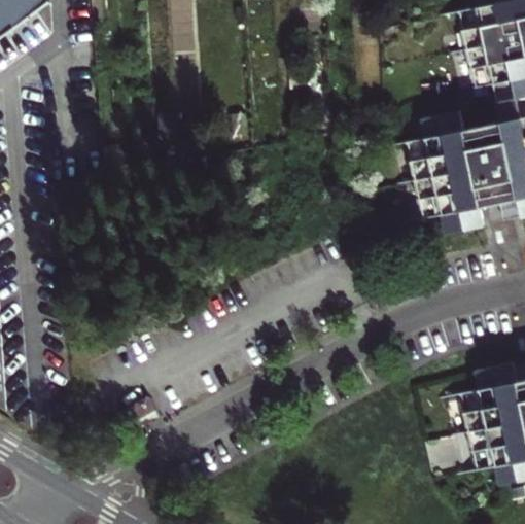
[(0,41),(46,6),(41,0),(0,0),(0,41)]
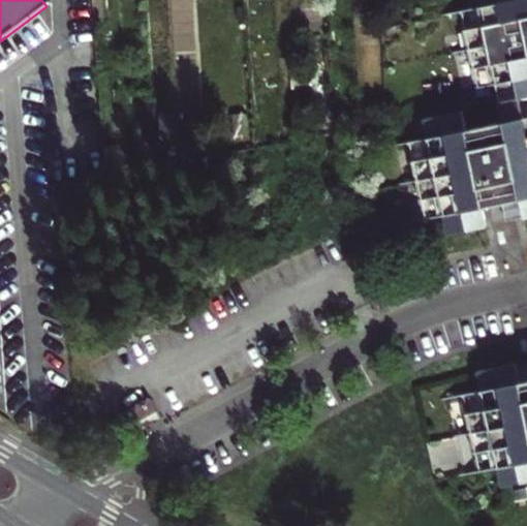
[(443,236),(484,227),(478,208),(497,205),(517,200),(520,219),(526,217),(526,0),(472,0),(474,8),(457,11),(474,88),(491,85),(499,123),(462,131),(458,113),(420,121),(423,140),(407,143),(423,219),(440,217),(443,236)]
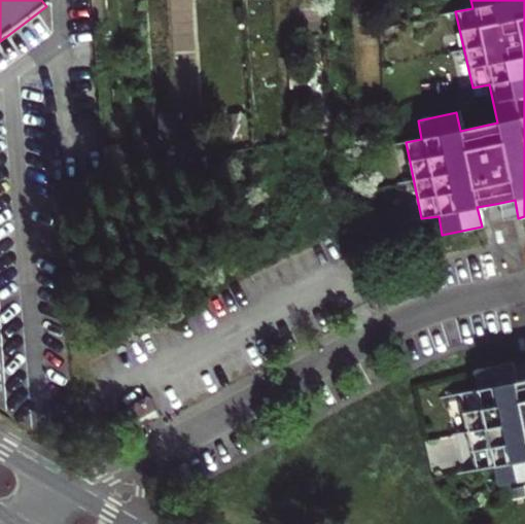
[(515,200),(495,204),(499,222),(518,218),(515,200)]
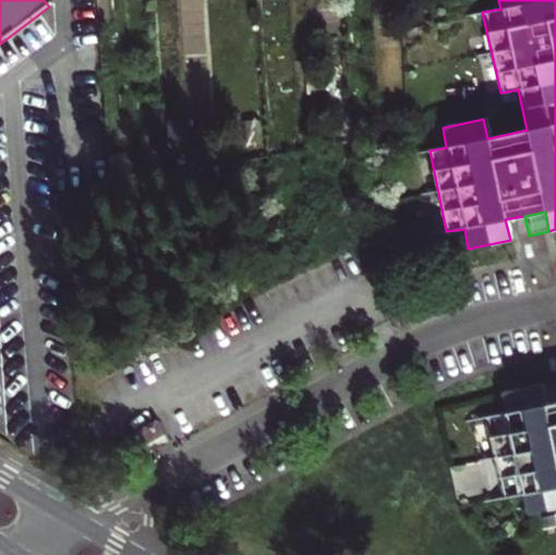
[(555,402),(555,381),(541,384),(545,405),(555,402)]
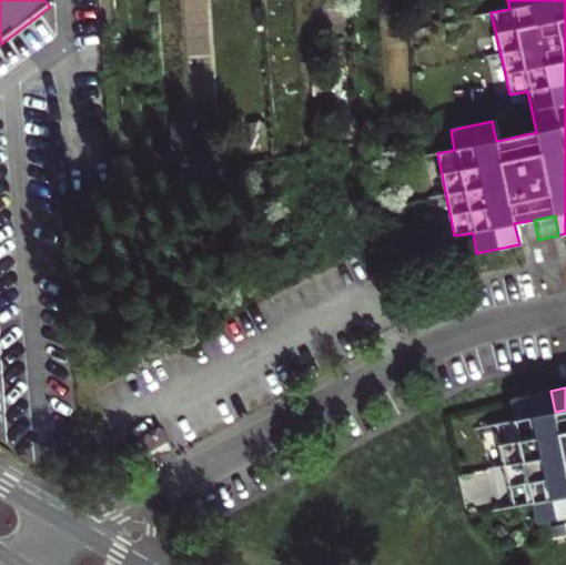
[(565,410),(555,412),(551,391),(508,400),(513,421),(495,425),(513,507),(531,503),(535,524),(565,517),(565,410)]
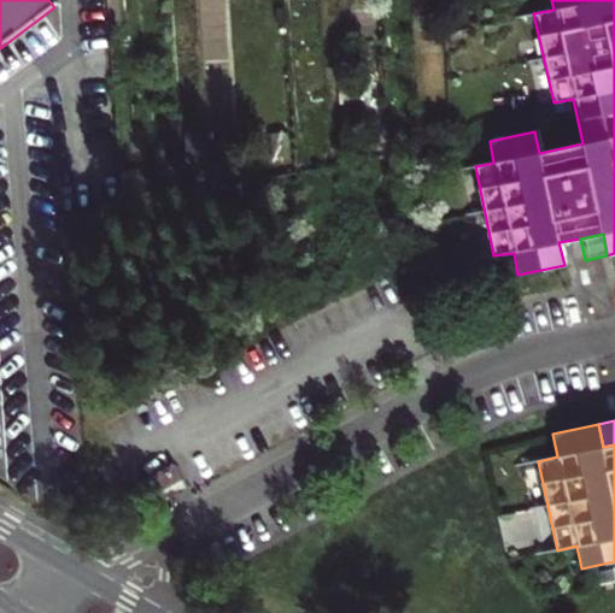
[(174,466),(136,485),(145,501),(182,482),(174,466)]
